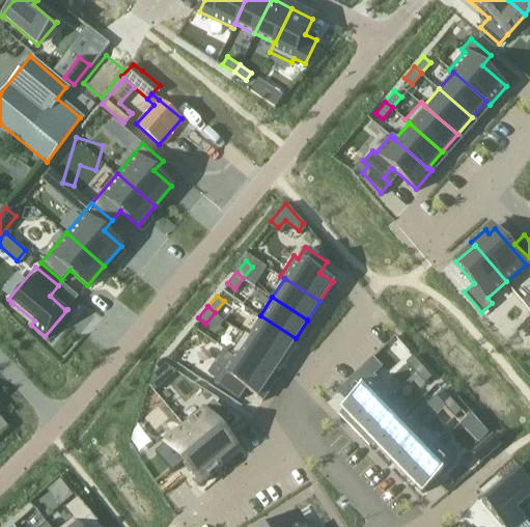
[(248,333),(248,334),(283,357),(296,338),(260,315),(248,333)]
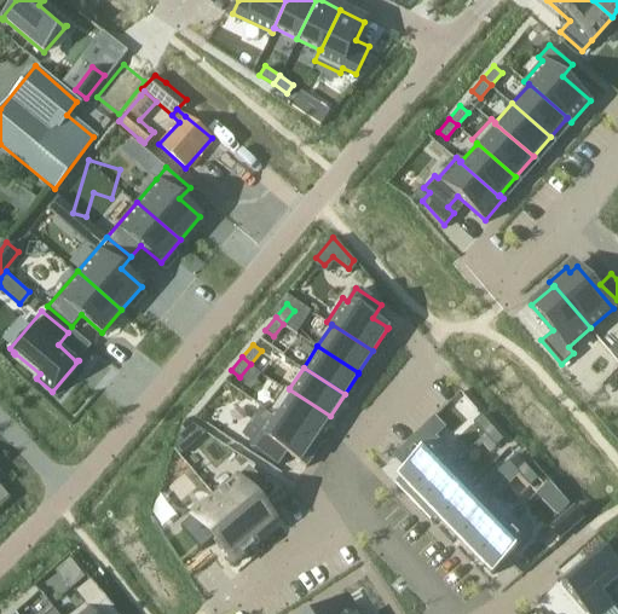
[(284,386),(269,409),(273,412),(275,410),(316,438),(330,416),(289,389),(289,388),(284,386)]
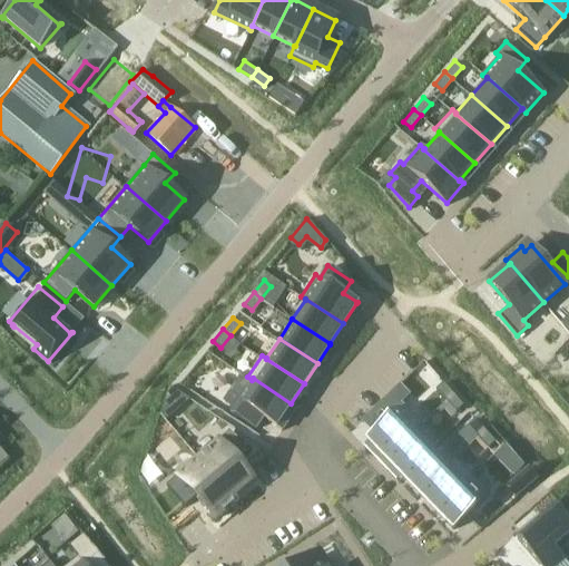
[(252,380),(231,412),(255,428),(262,416),(281,428),(295,406),(291,403),(253,378),(252,380)]
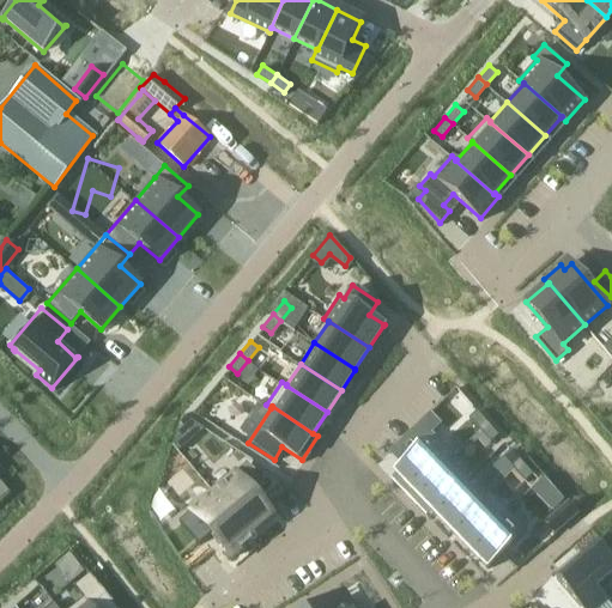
[(477,408),(468,415),(479,429),(488,421),(477,408)]
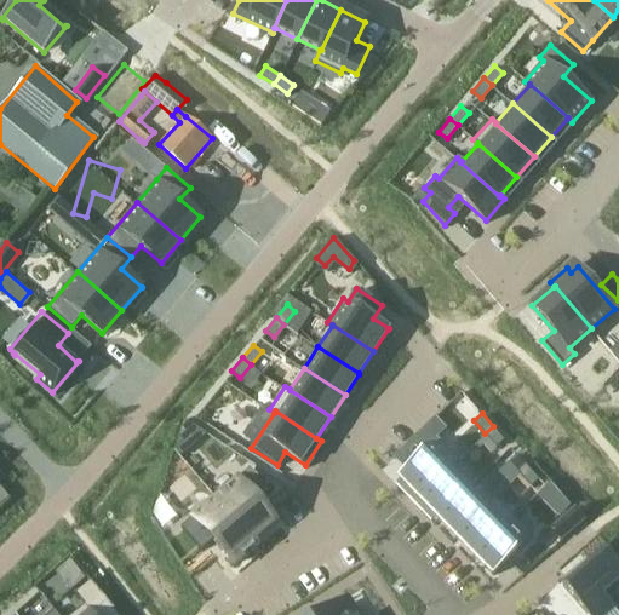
[(435,414),(414,434),(427,446),(446,426),(435,414)]
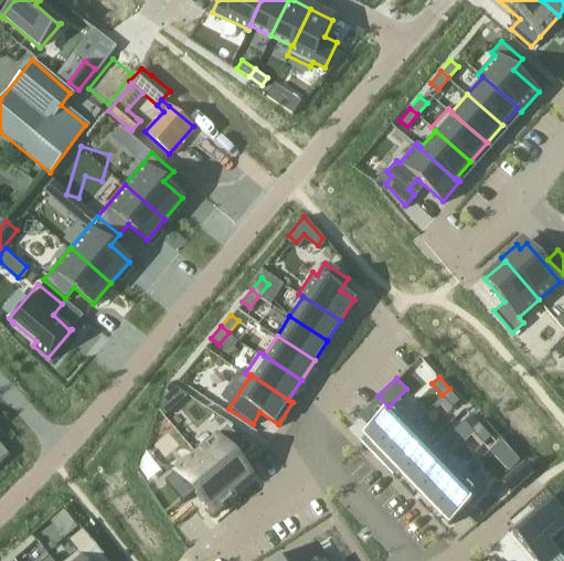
[(167,381),(159,409),(163,413),(185,393),(167,381)]
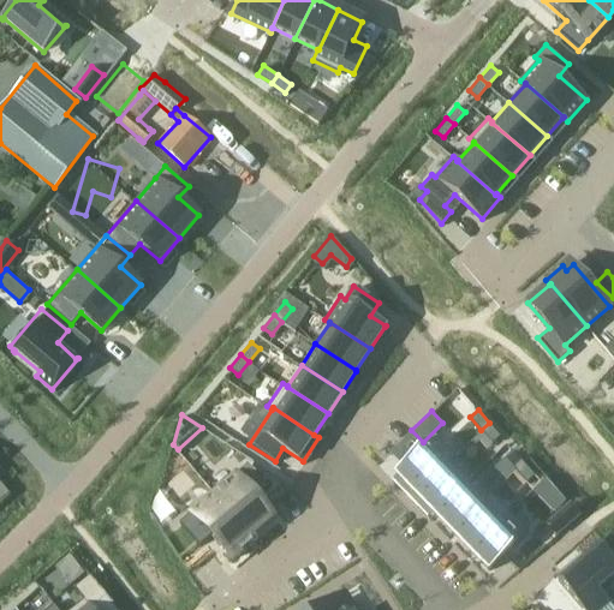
[(489,423),(481,430),(492,442),(500,435),(489,423)]
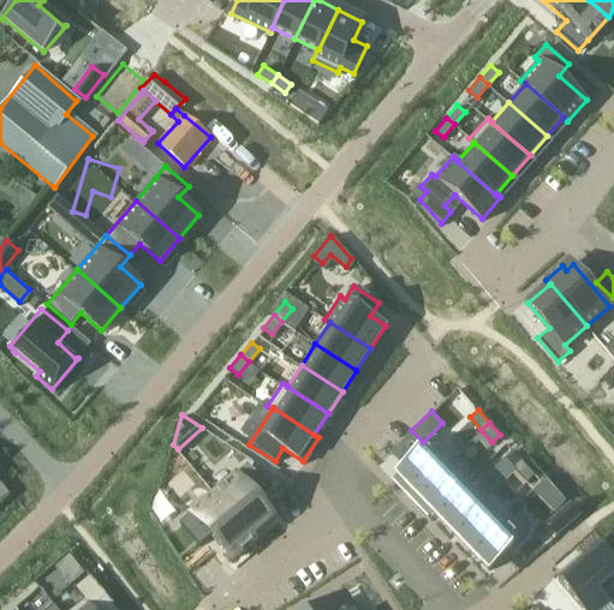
[(404,466),(397,473),(398,474),(416,492),(447,462),(447,464),(455,456),(436,435),(425,444),(404,466)]
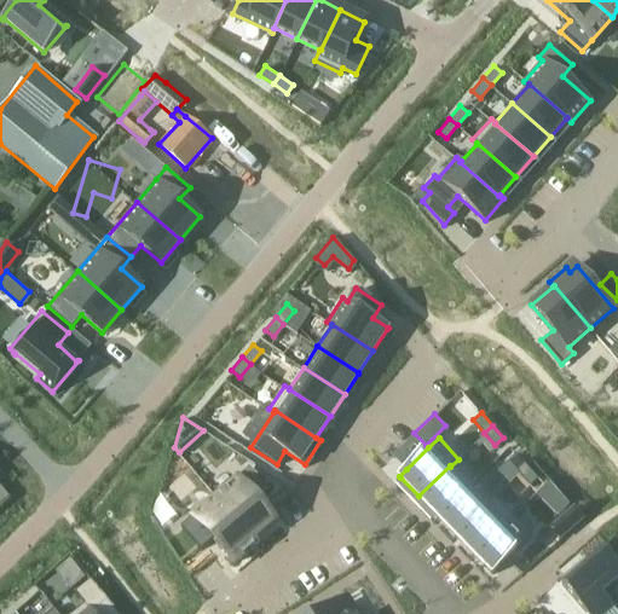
[(515,452),(508,459),(519,471),(526,464),(515,452)]
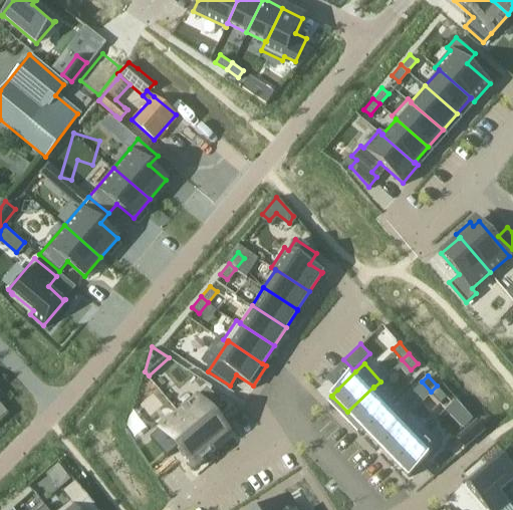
[(437,386),(431,392),(440,402),(446,397),(437,386)]
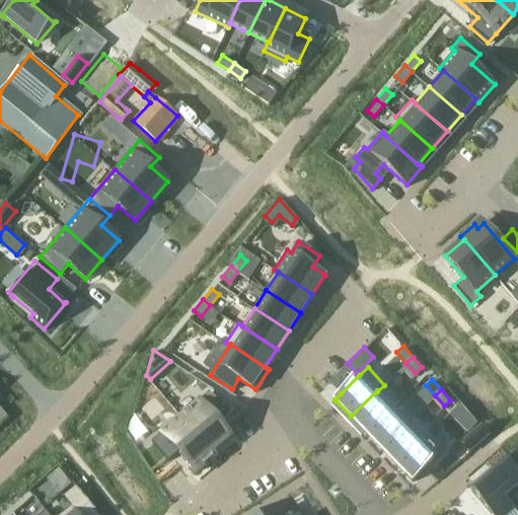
[(209,390),(180,415),(212,452),(212,451),(231,436),(216,419),(226,410),(209,390)]
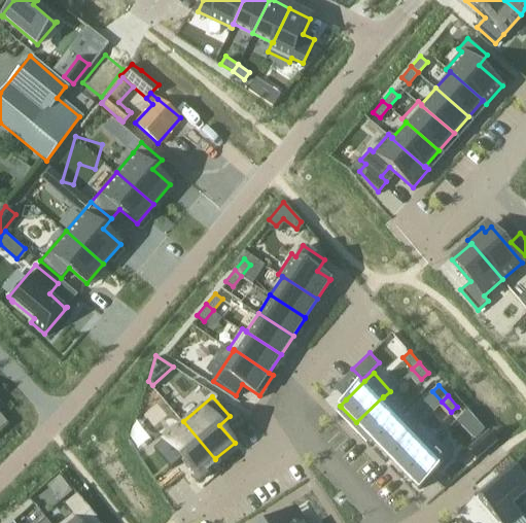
[(383,396),(356,422),(372,439),(398,413),(383,397),(383,396)]
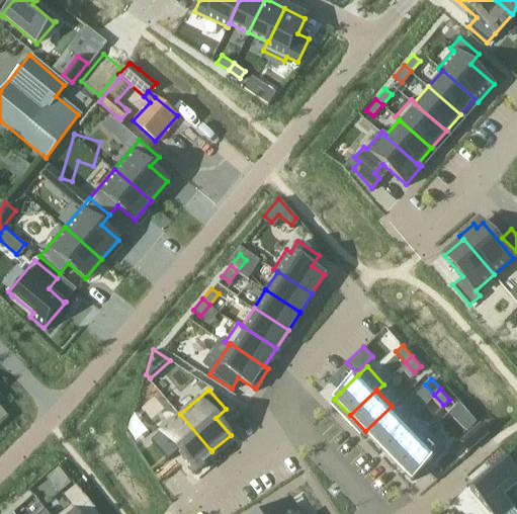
[(392,406),(365,431),(380,446),(407,421),(404,419),(392,406)]
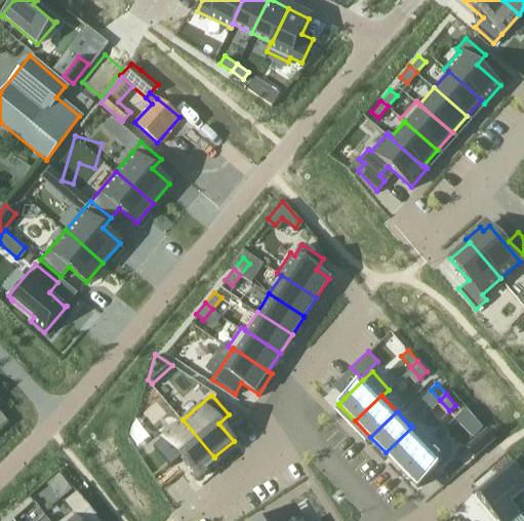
[(412,427),(386,452),(401,469),(434,436),(434,435),(416,417),(409,425),(412,427)]
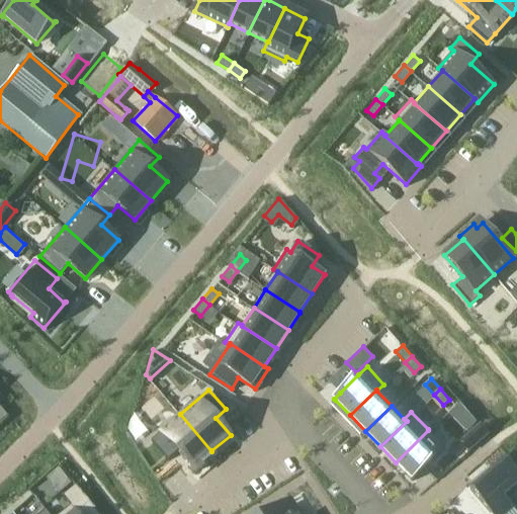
[(180,414),(151,439),(167,458),(177,450),(192,467),(198,462),(201,466),(216,454),(211,450),(211,451),(180,414)]
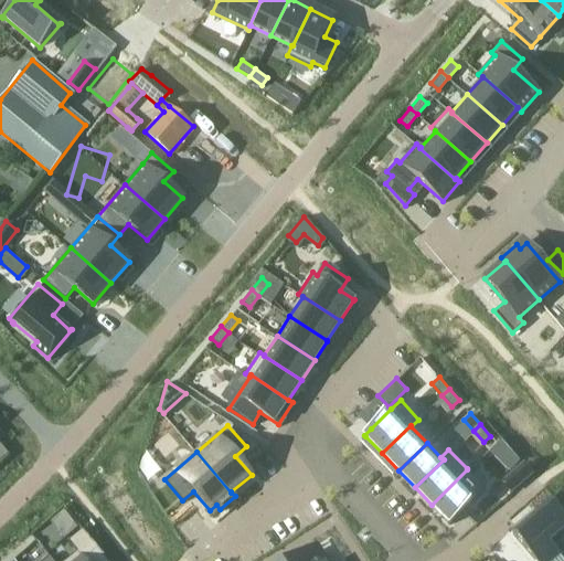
[(514,453),(503,463),(509,468),(519,458),(514,453)]
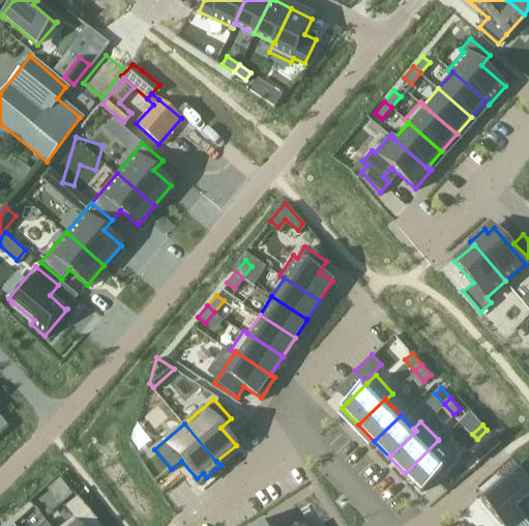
[(490,433),(471,449),(479,459),(498,443),(490,433)]
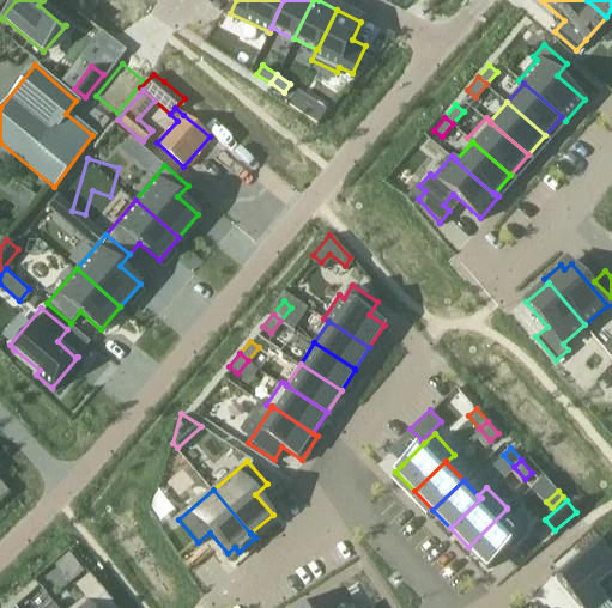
[(507,509),(468,547),(486,566),(526,528),(507,509)]
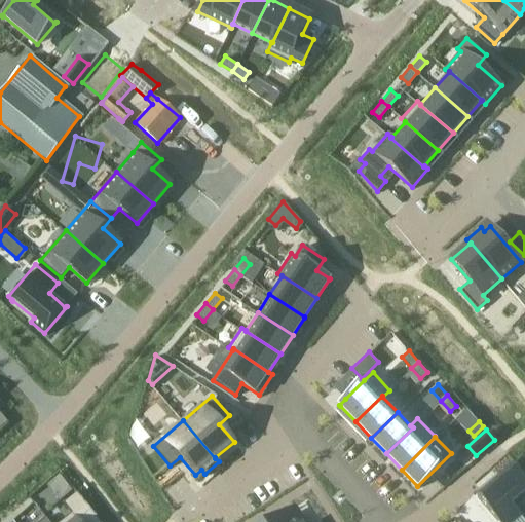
[(478,494),(477,494),(499,521),(510,521),(521,513),(512,502),(524,492),(524,479),(510,461),(496,473),(499,477),(478,494)]
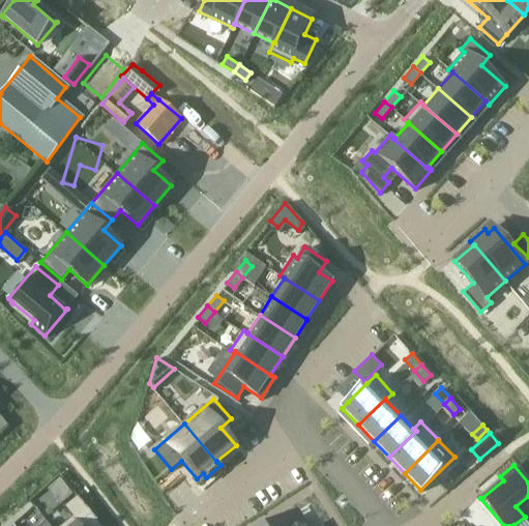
[(59,477),(49,486),(59,499),(70,491),(59,477)]
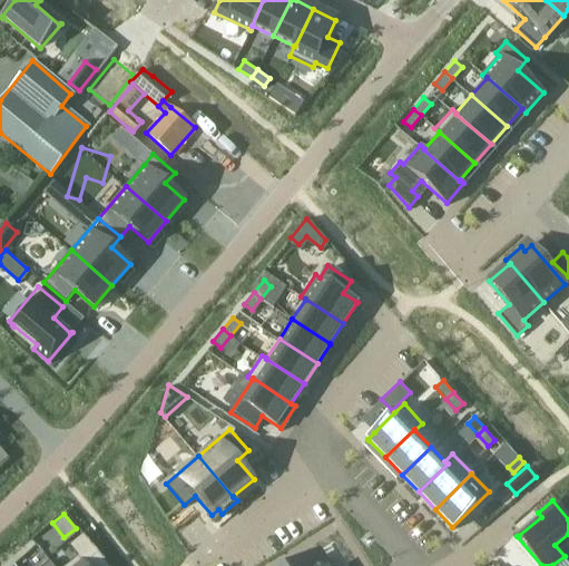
[(77,555),(64,565),(109,565),(82,533),(68,544),(77,555)]
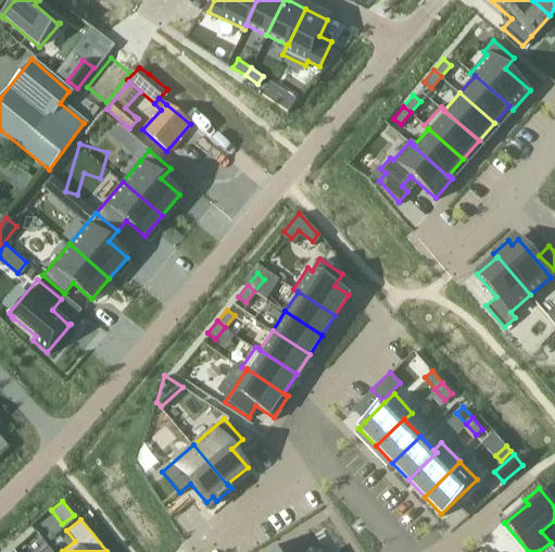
[(320,551),(314,541),(297,551),(320,551)]
